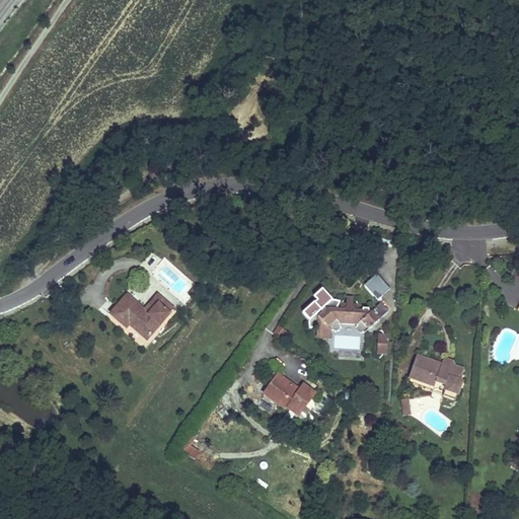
[(166,265),(157,275),(181,296),(190,286),(166,265)]
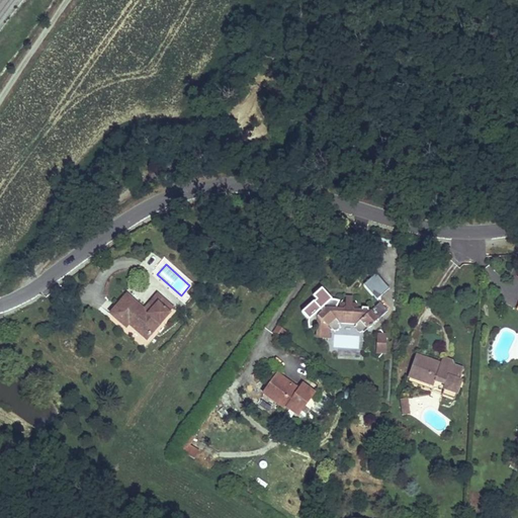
[(372,278),(367,281),(380,296),(390,288),(376,273),(372,278)]
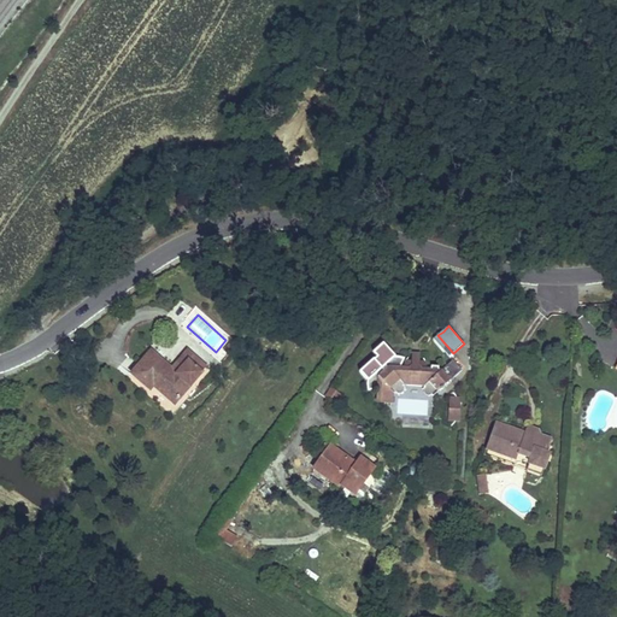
[(234,340),(224,351),(229,354),(239,344),(234,340)]
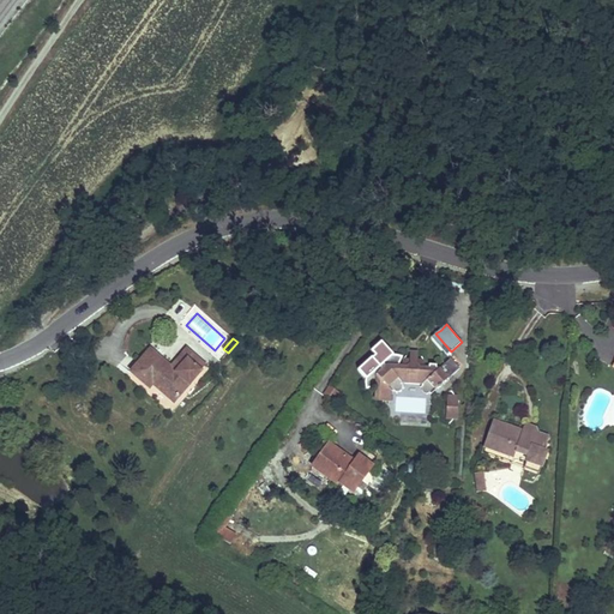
[(187,360),(200,371),(205,366),(187,349),(170,367),(176,372),(187,360)]
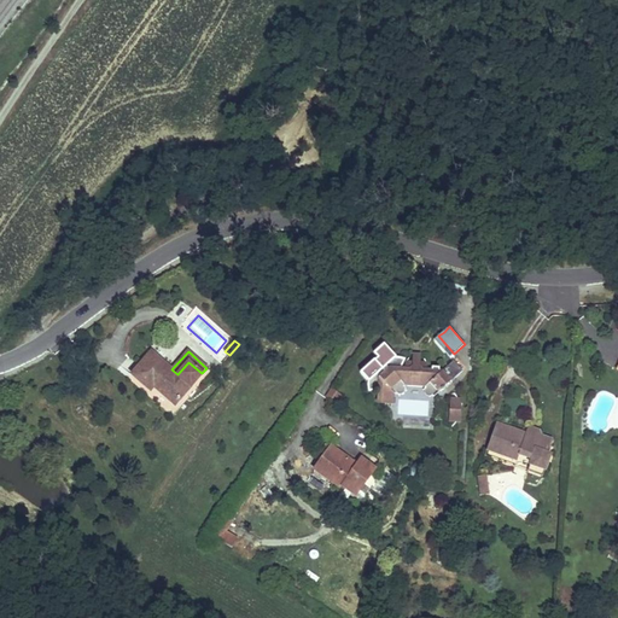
[(175,404),(202,373),(188,362),(178,374),(172,369),(151,353),(132,374),(150,390),(153,386),(155,384),(158,388),(157,389),(175,404)]
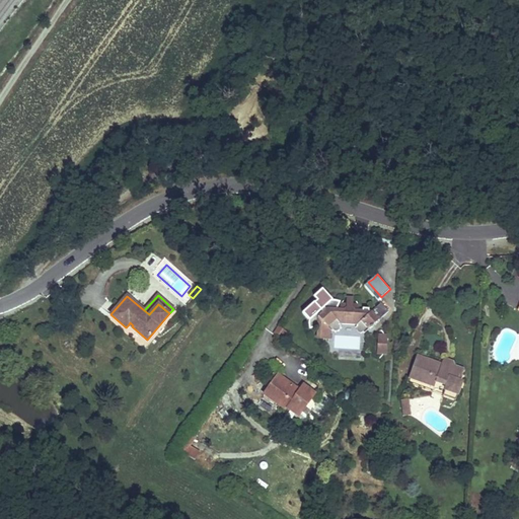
[(364,332),(388,311),(381,303),(371,311),(359,310),(358,304),(353,304),(353,301),(346,301),(346,304),(341,304),(340,309),(337,309),(340,302),(332,300),(324,301),(325,303),(321,306),(319,305),(316,306),(315,309),(316,311),(312,314),(311,313),(309,321),(309,328),(317,327),(317,338),(323,338),(323,340),(330,340),(330,332),(328,332),(328,329),(329,329),(331,331),(340,324),(357,325),(364,332)]
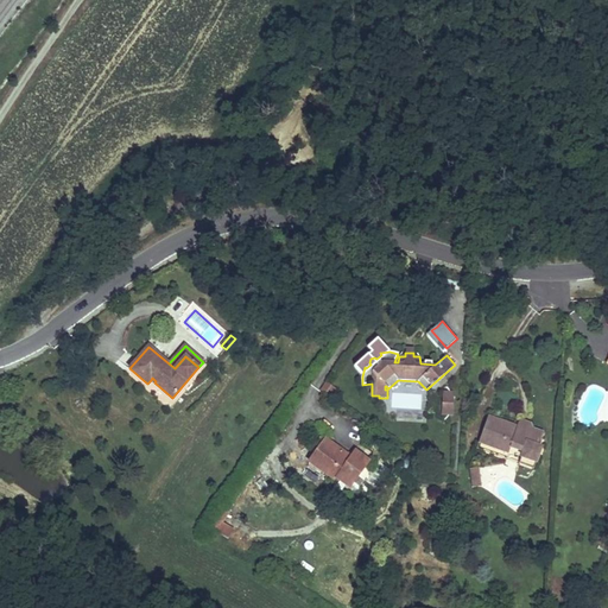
[(327,384),(321,391),(330,397),(335,390),(327,384)]
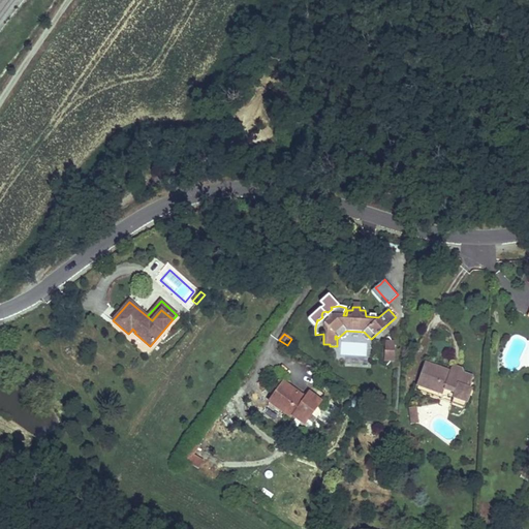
[(340,342),(339,359),(369,361),(370,344),(340,342)]
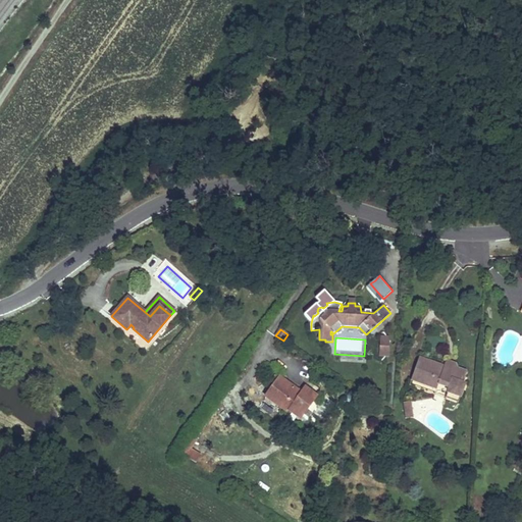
[(387,340),(381,341),(382,344),(380,345),(379,349),(381,350),(381,353),(387,354),(388,347),(387,340)]
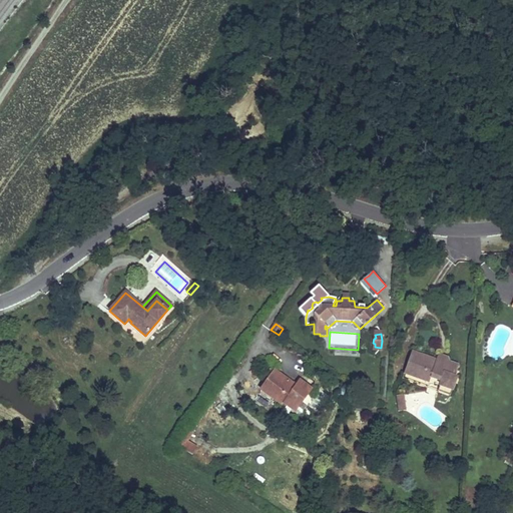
[(454,377),(458,366),(449,362),(437,358),(436,360),(412,352),(404,373),(429,382),(431,377),(441,381),(440,386),(452,390),(456,378),(454,377)]
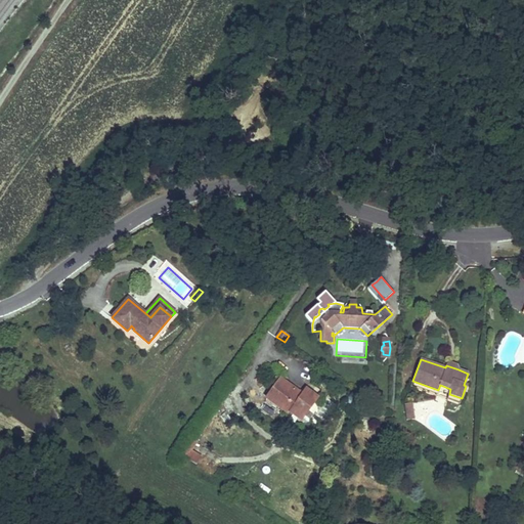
[(306,389),(302,394),(280,378),(266,398),(289,413),(290,411),(301,420),(317,397),(306,389)]
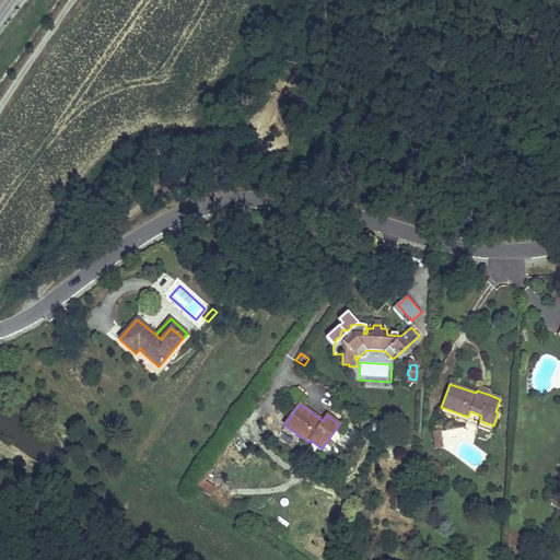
[(493,426),(480,421),(478,427),(491,432),(493,426)]
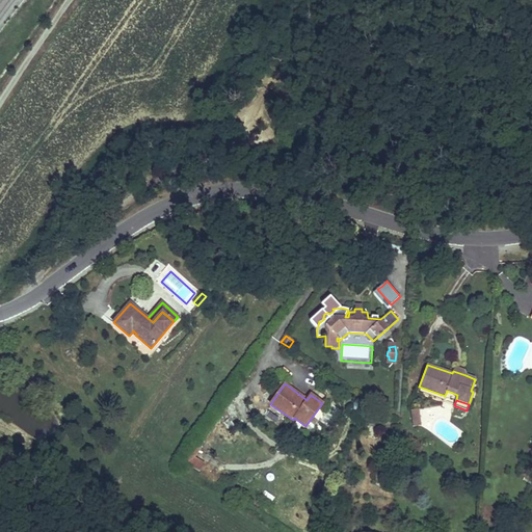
[(363,405),(355,401),(350,409),(357,414),(363,405)]
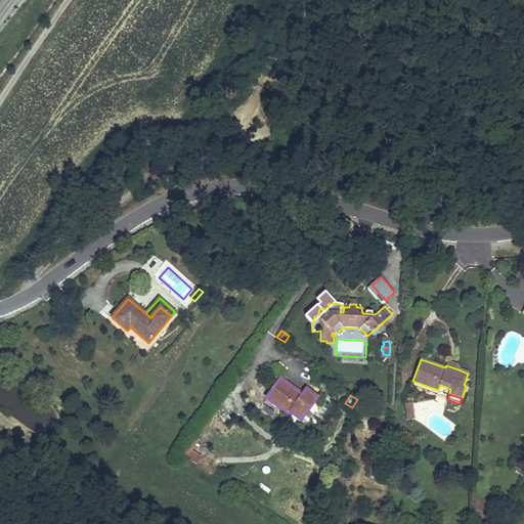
[(412,403),(404,404),(406,421),(415,420),(412,403)]
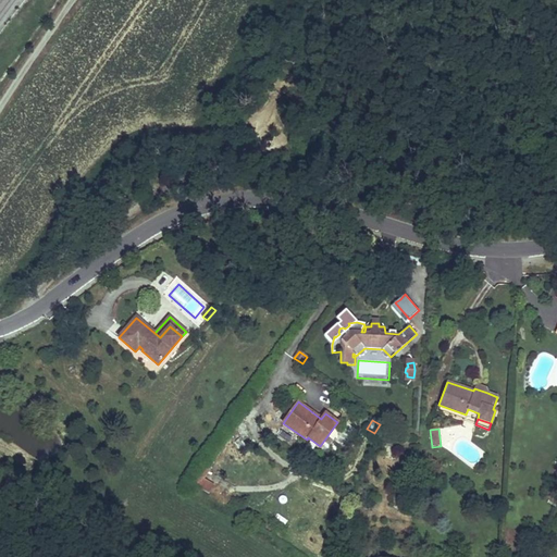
[(203,479),(210,469),(206,466),(194,484),(209,494),(214,485),(203,479)]
